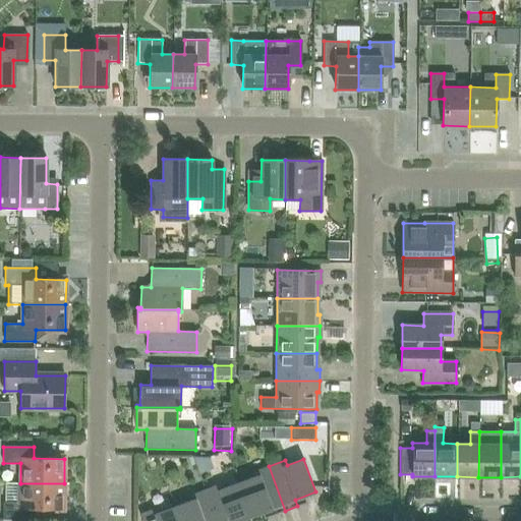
[(273,515),(285,511),(269,466),(251,472),(253,477),(238,482),(250,516),(271,508),(273,515)]
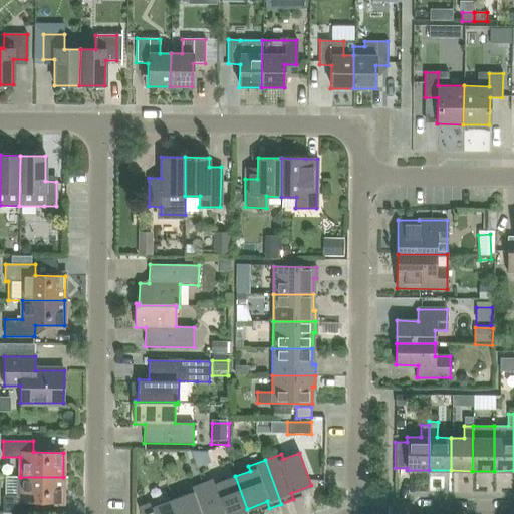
[(233,513),(247,509),(235,476),(220,482),(218,478),(202,484),(213,513),(233,513)]
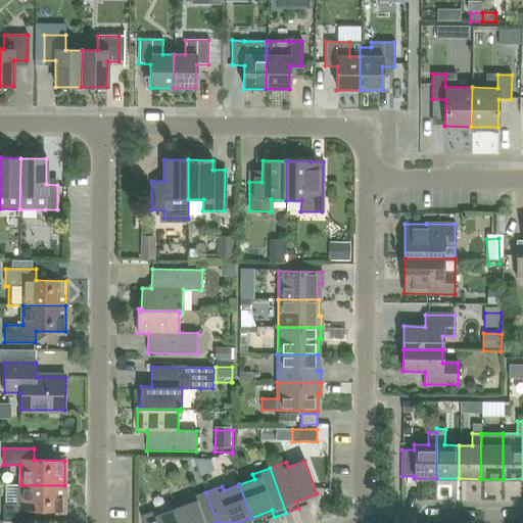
[(64,485),(20,485),(5,485),(5,505),(3,505),(3,522),(34,522),(34,511),(63,511),(64,485)]
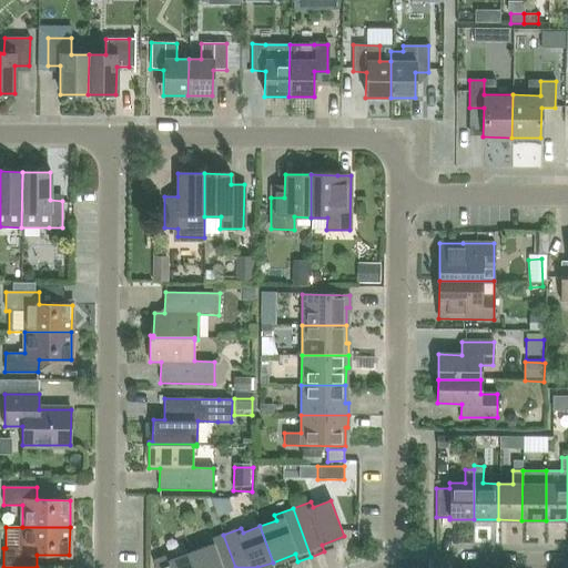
[(235,567),(223,535),(205,541),(206,546),(190,553),(195,567),(235,567)]
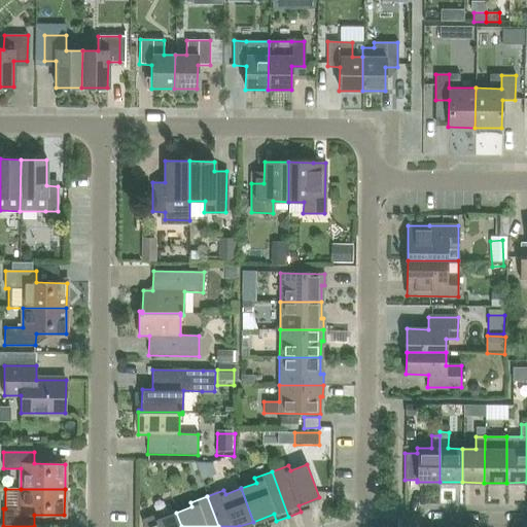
[(181,526),(176,513),(161,519),(160,514),(142,521),(144,526),(181,526)]
